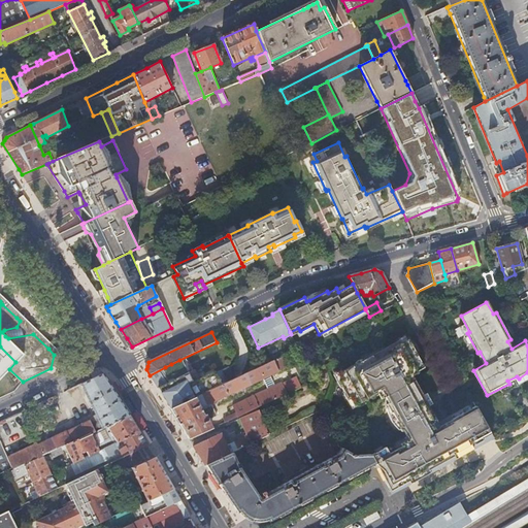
[(406,434),(371,454),(375,463),(375,464),(377,466),(386,480),(390,485),(396,488),(399,486),(399,487),(411,480),(410,477),(426,468),(427,471),(434,467),(433,465),(449,456),(450,458),(456,455),(455,453),(471,443),(472,446),(486,438),(492,435),(473,401),(459,409),(461,414),(444,422),(440,425),(438,427),(435,429),(432,423),(434,422),(430,416),(426,406),(429,405),(427,401),(418,387),(416,388),(411,382),(409,383),(406,375),(409,374),(411,374),(424,367),(408,338),(399,342),(385,351),(373,357),(371,354),(337,372),(340,378),(337,381),(347,397),(348,396),(354,405),(377,392),(380,390),(383,388),(386,395),(384,396),(406,434)]
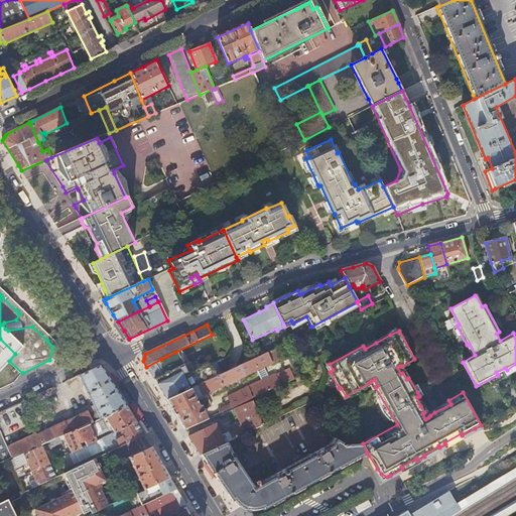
[(0,370),(9,361),(15,354),(0,339),(0,370)]
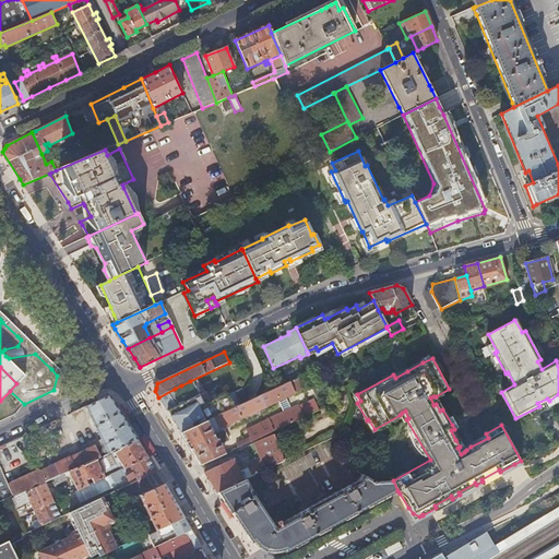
[(399,372),(393,375),(395,378),(407,371),(405,369),(399,372)]
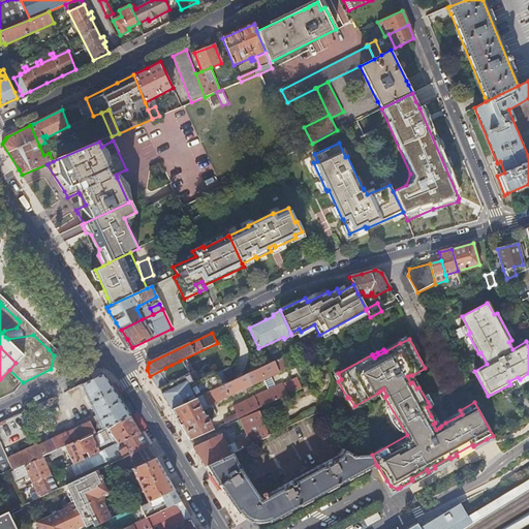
[(289,368),(284,356),(221,385),(170,409),(189,440),(213,429),(209,422),(217,417),(212,407),(210,408),(208,406),(278,373),(278,372),(289,368)]
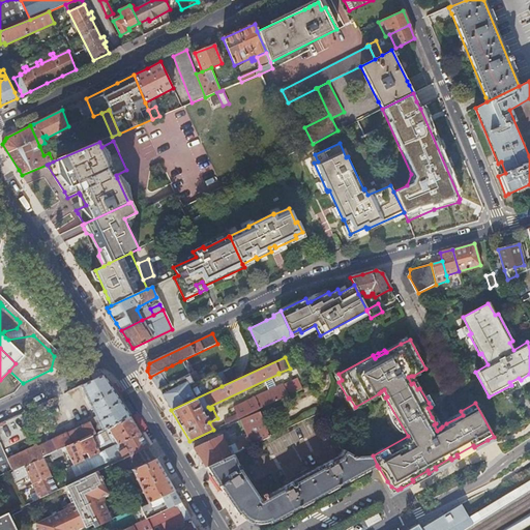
[(171,410),(222,386),(215,373),(193,384),(185,367),(183,369),(180,361),(172,365),(166,369),(150,377),(171,410)]
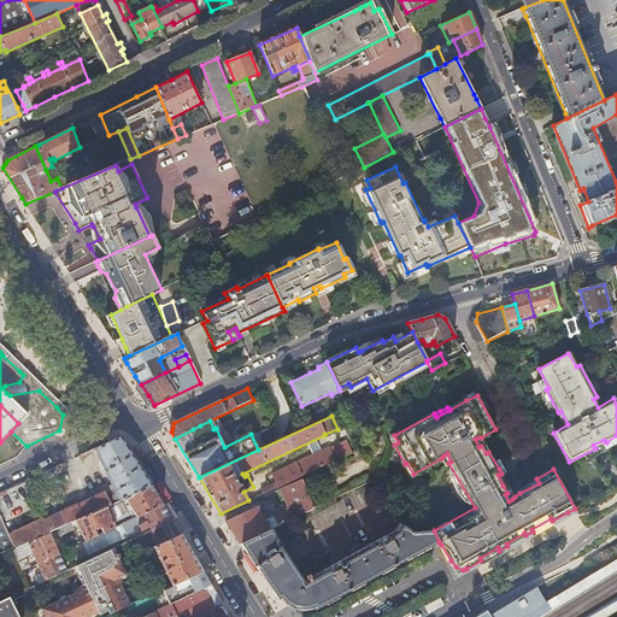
[(116,491),(121,500),(152,485),(145,474),(139,465),(133,454),(124,442),(121,436),(95,447),(113,486),(116,491)]
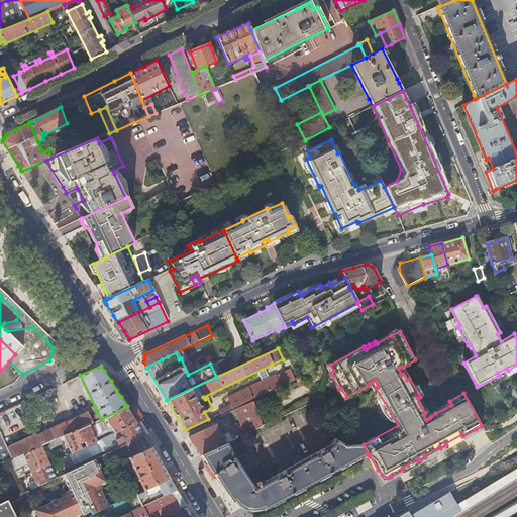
[(225,412),(287,383),(283,375),(278,378),(276,375),(269,379),(269,378),(238,392),(239,393),(228,398),(231,404),(223,408),(225,412)]
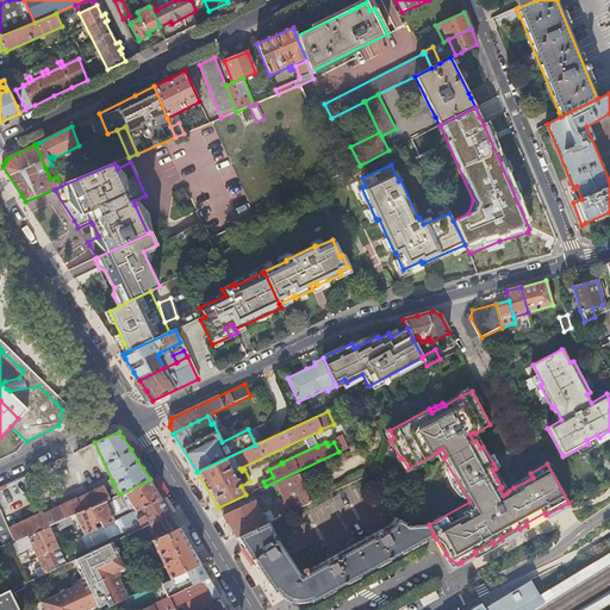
[(299,473),(278,484),(286,504),(262,515),(256,500),(223,516),(236,537),(240,536),(269,522),(310,503),(299,473)]
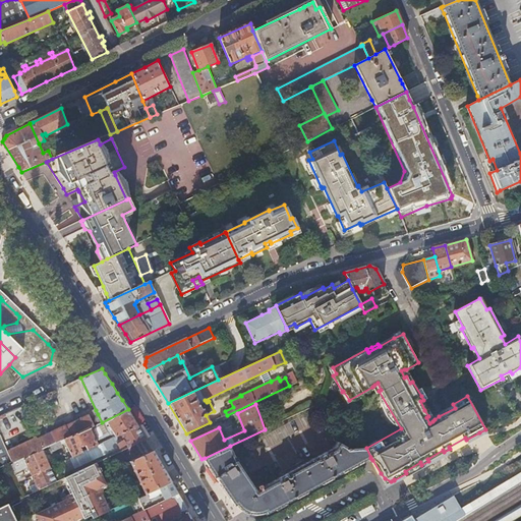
[(0,430),(31,420),(25,407),(0,415),(0,430)]
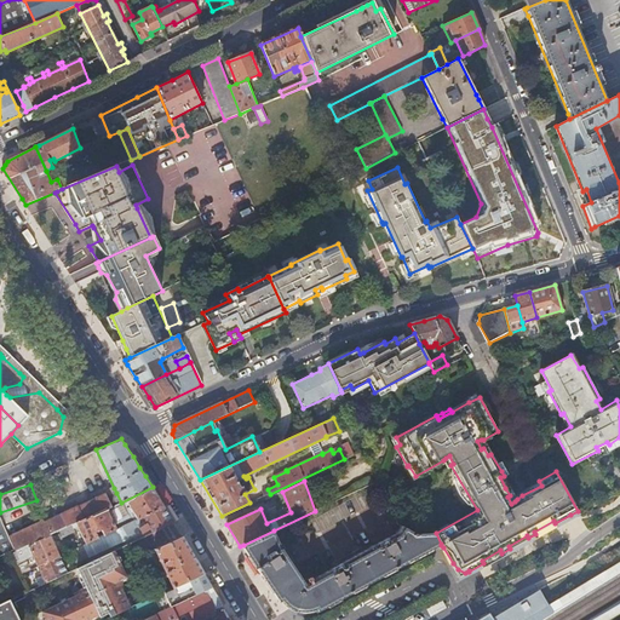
[(138,520),(165,506),(162,503),(158,497),(153,487),(121,503),(76,523),(86,543),(99,537),(97,532),(102,529),(104,534),(116,529),(115,526),(136,515),(138,520)]
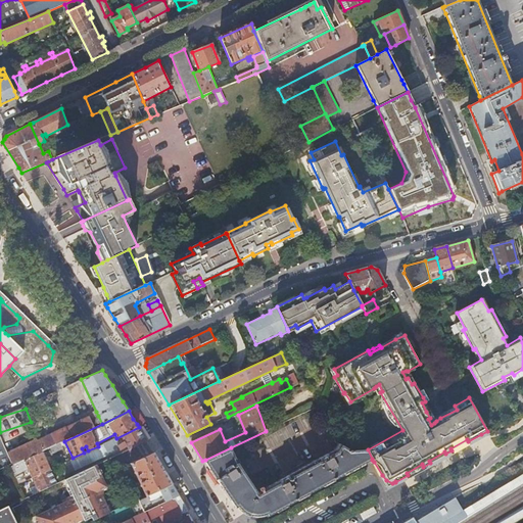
[(96,412),(88,415),(91,420),(98,416),(96,412)]
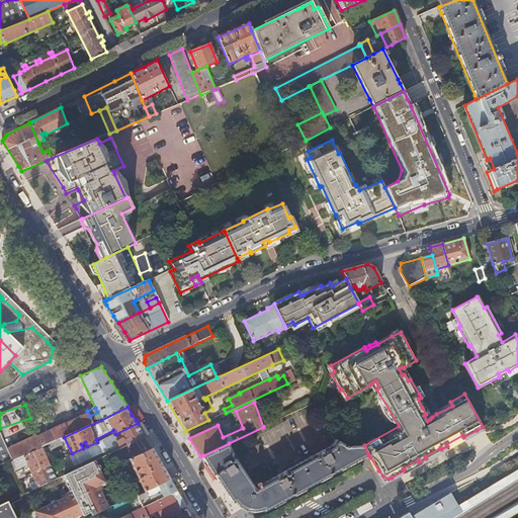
[(101,420),(97,412),(90,416),(87,411),(85,412),(86,414),(77,419),(76,418),(66,423),(67,423),(65,424),(63,420),(50,427),(52,430),(37,437),(36,435),(9,449),(14,460),(42,447),(64,437),(101,420)]
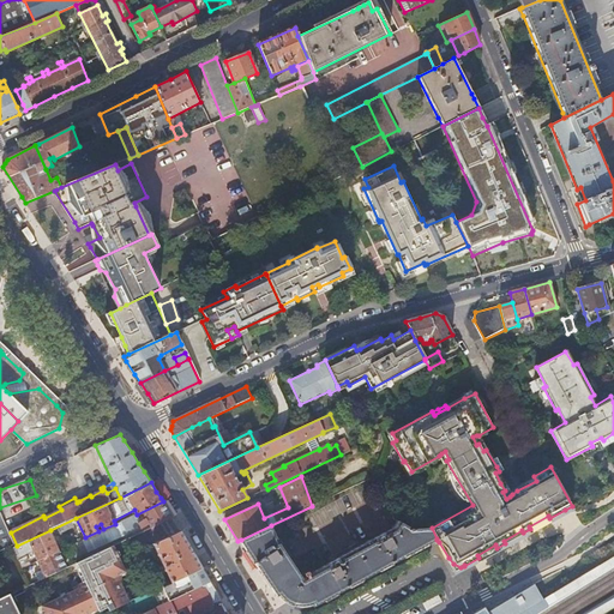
[(151,528),(173,517),(172,516),(168,510),(163,501),(137,515),(122,521),(128,534),(138,529),(143,528),(150,524),(151,528)]
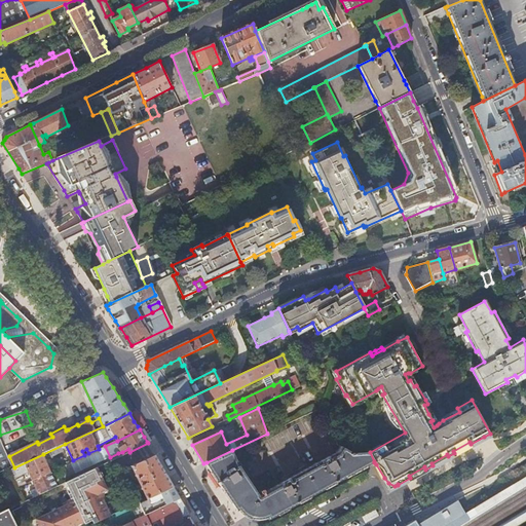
[(0,460),(9,456),(0,439),(0,460)]
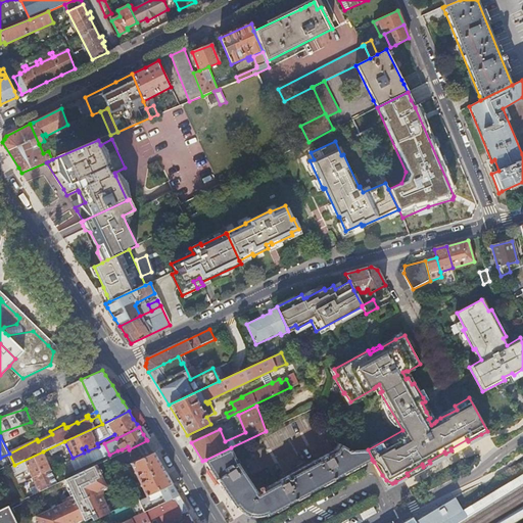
[(238,464),(231,447),(205,460),(236,508),(238,506),(241,509),(244,512),(248,514),(251,515),(255,516),(259,515),(267,514),(269,516),(372,459),(368,449),(367,449),(350,449),(339,442),(335,448),(264,489),(263,487),(259,488),(260,490),(257,492),(238,464)]
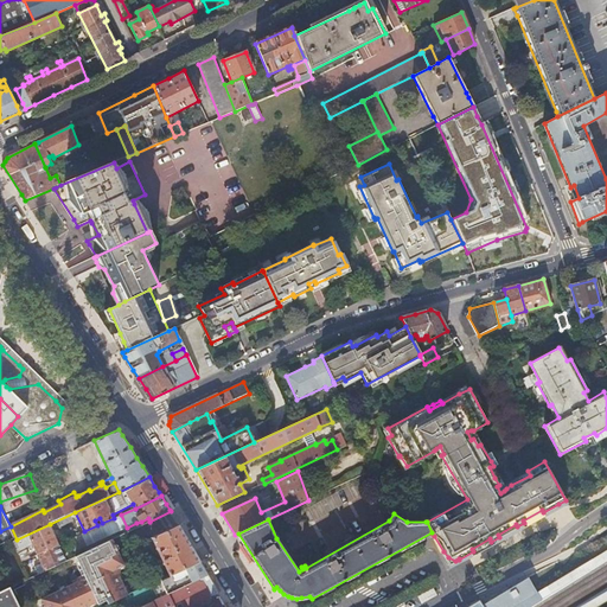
[(17,540),(13,541),(16,548),(32,541),(38,554),(58,544),(50,524),(17,540)]
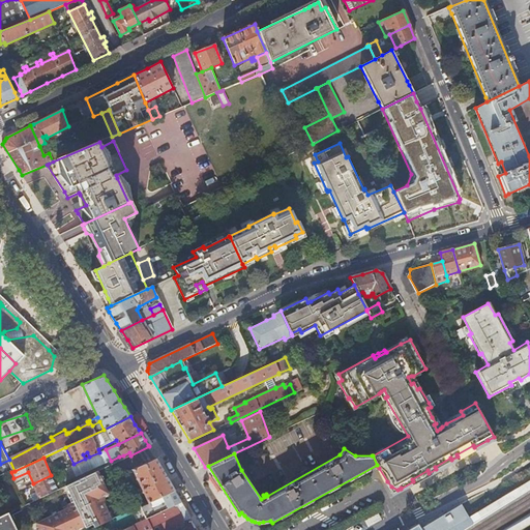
[(435,467),(436,469),(451,460),(450,458),(435,467)]
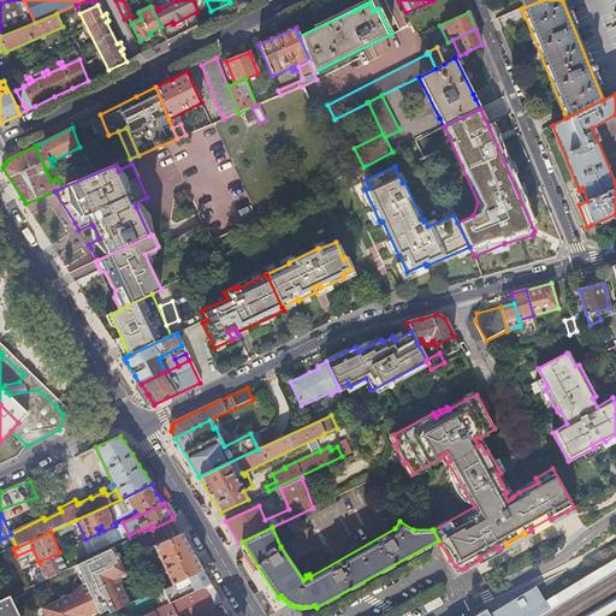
[(172,585),(203,570),(197,561),(188,544),(182,533),(154,545),(164,567),(157,570),(158,573),(152,576),(154,581),(167,575),(172,585)]
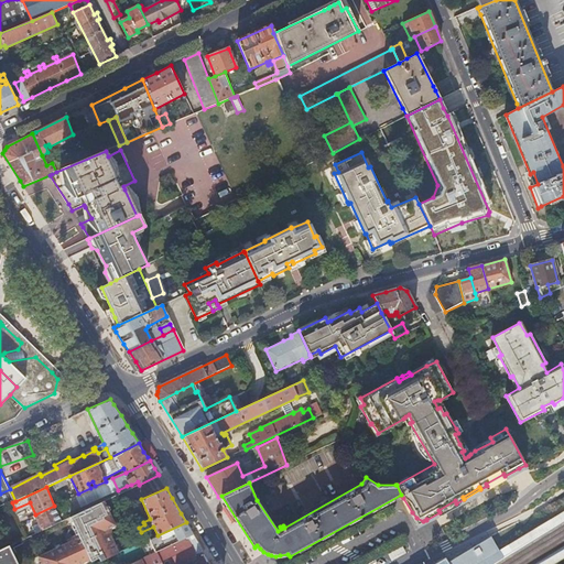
[(100,557),(102,561),(121,552),(118,545),(116,539),(114,535),(115,532),(114,530),(112,528),(117,525),(110,510),(108,507),(107,505),(105,500),(73,516),(75,521),(77,528),(80,533),(78,534),(74,537),(73,540),(71,541),(63,545),(58,548),(42,555),(44,560),(45,563),(82,563),(93,559),(94,561),(100,557)]
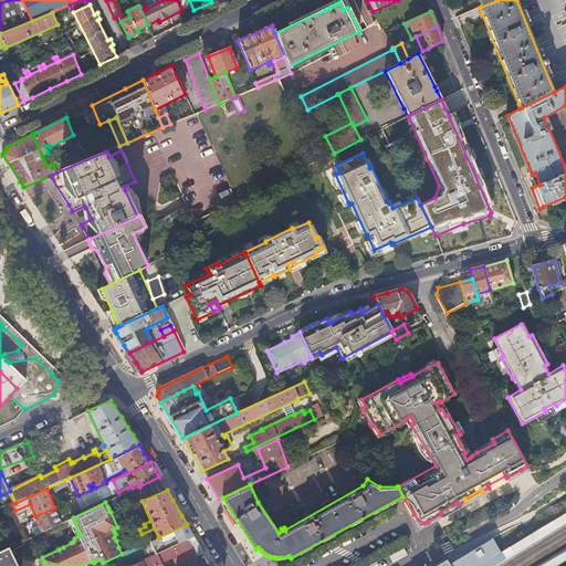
[(440,512),(441,514),(458,505),(457,502),(440,512)]
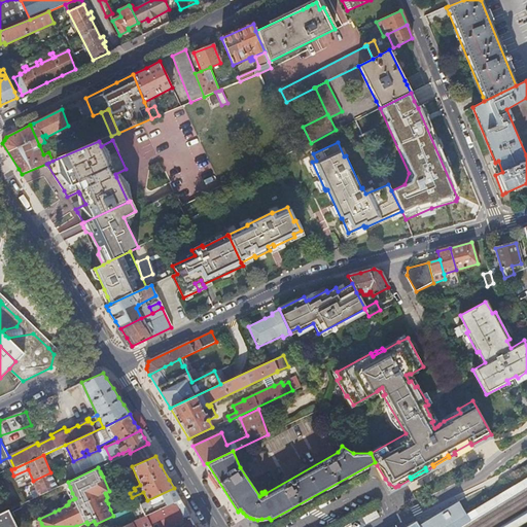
[(50,472),(33,481),(39,495),(58,487),(50,472)]
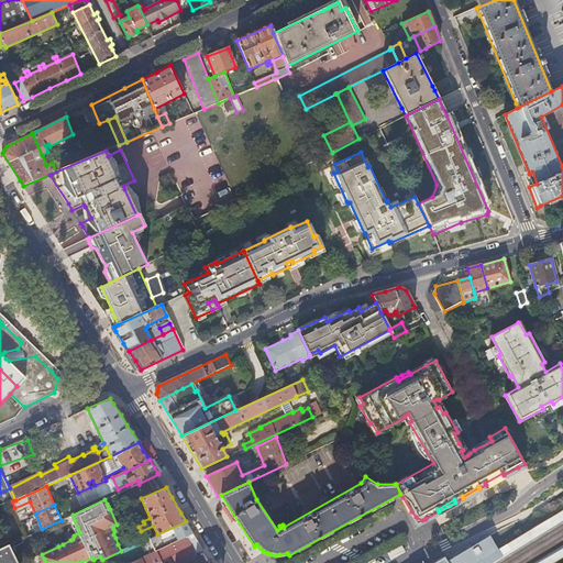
[(562,507),(496,549),(500,555),(562,516),(562,507)]
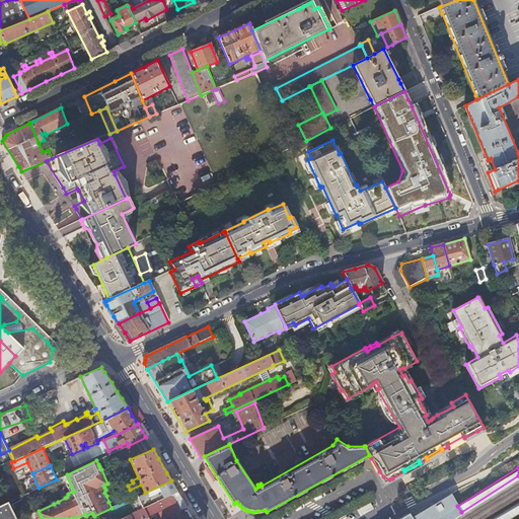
[(379,471),(384,483),(392,478),(392,477),(389,479),(383,476),(379,471)]
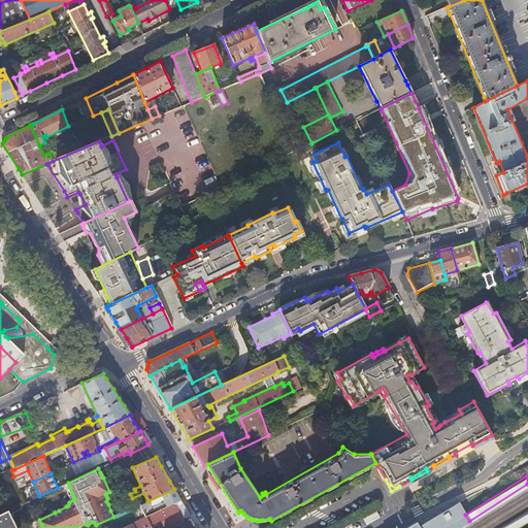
[(138,521),(180,500),(179,497),(176,492),(174,489),(147,501),(133,507),(138,521)]
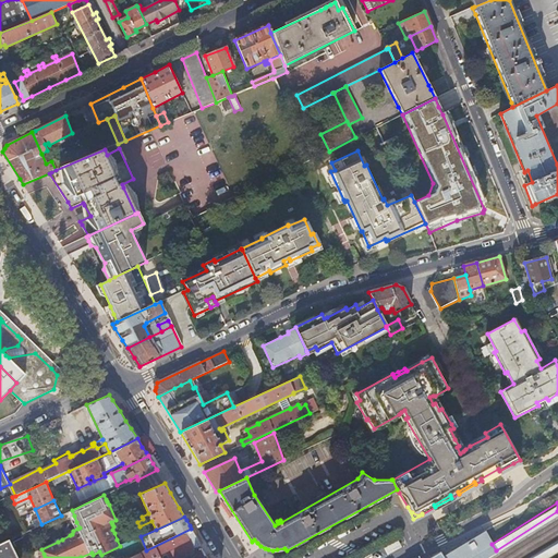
[(191,550),(201,545),(196,536),(191,529),(146,550),(129,557),(181,557),(192,553),(191,550)]
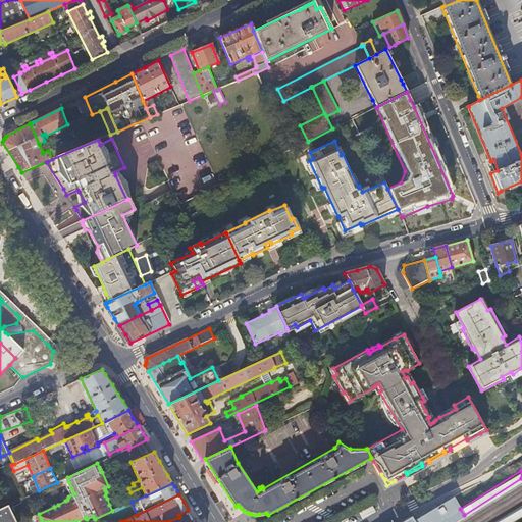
[(454,499),(452,496),(449,498),(447,499),(421,514),(418,516),(415,518),(412,514),(406,517),(399,521),(398,521),(437,521),(456,512),(458,510),(460,509),(458,505),(454,499)]
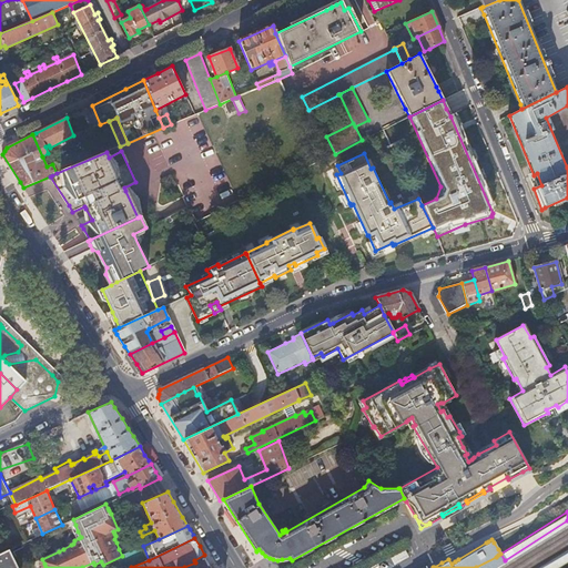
[(18,567),(10,549),(9,549),(0,554),(0,567),(18,567)]
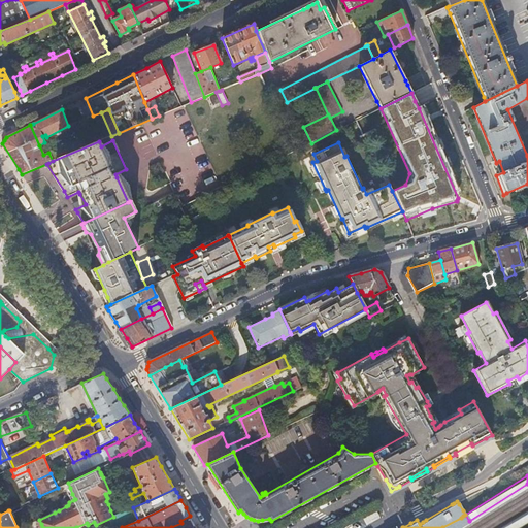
[(519,527),(527,522),(527,514),(503,527),(519,527)]
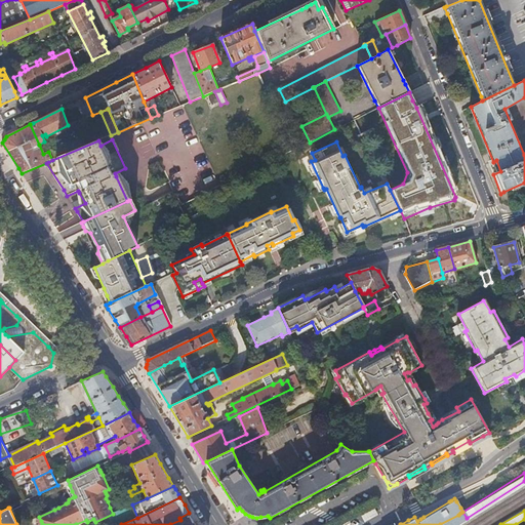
[(453,524),(467,518),(462,512),(460,513),(458,515),(440,524),(453,524)]
